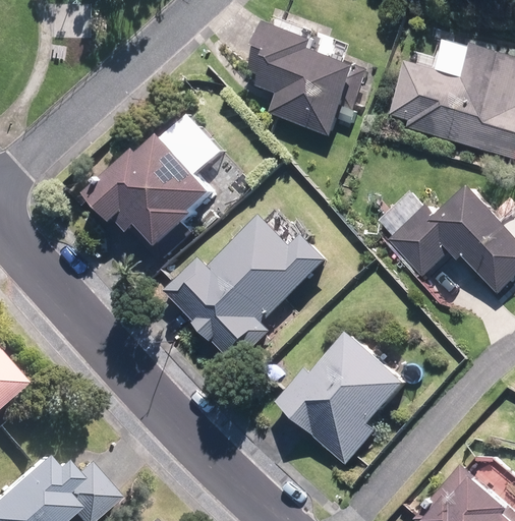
[(313,41),(267,19),(246,70),(256,74),(252,83),(274,94),(265,110),(327,138),(336,117),(347,122),(352,110),(340,105),(356,68),(310,48),(313,41)]
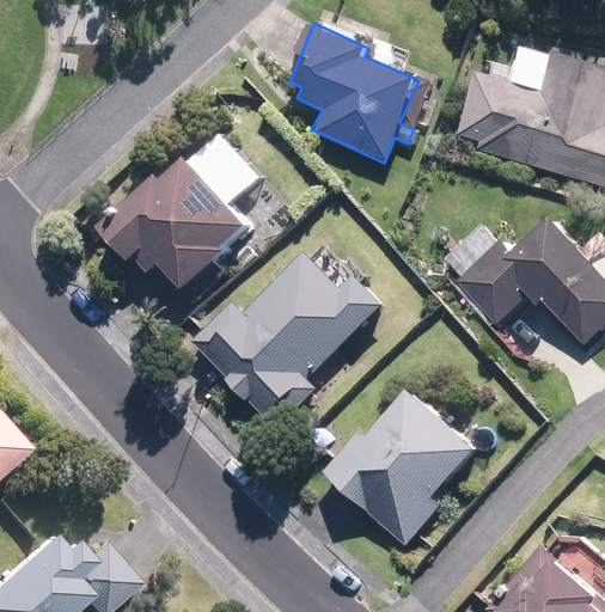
[(472,139),(470,148),(603,187),(604,177),(604,66),(545,48),(535,84),(474,66),(453,133),(472,139)]
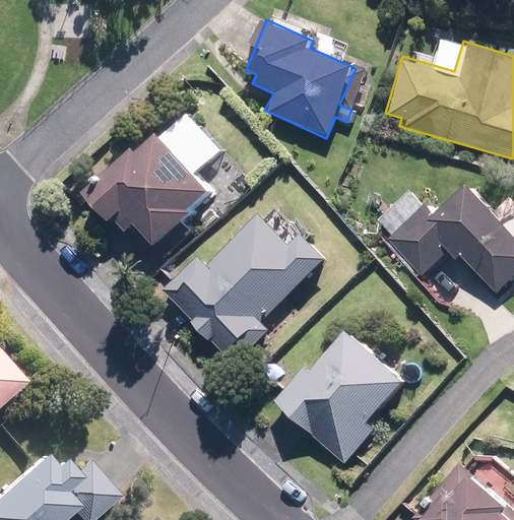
[(138,152),(134,148),(84,191),(111,221),(115,217),(126,231),(135,223),(155,247),(194,212),(191,209),(210,192),(159,133),(138,152)]
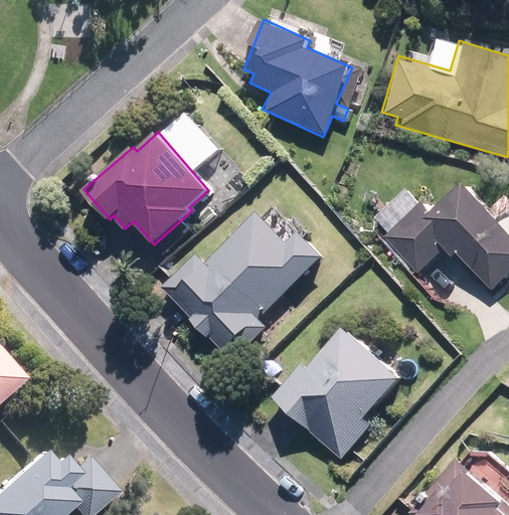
[(418,205),(380,236),(413,276),(443,250),(449,258),(456,251),(488,290),(508,271),(508,201),(494,214),(466,181),(427,215),(418,205)]
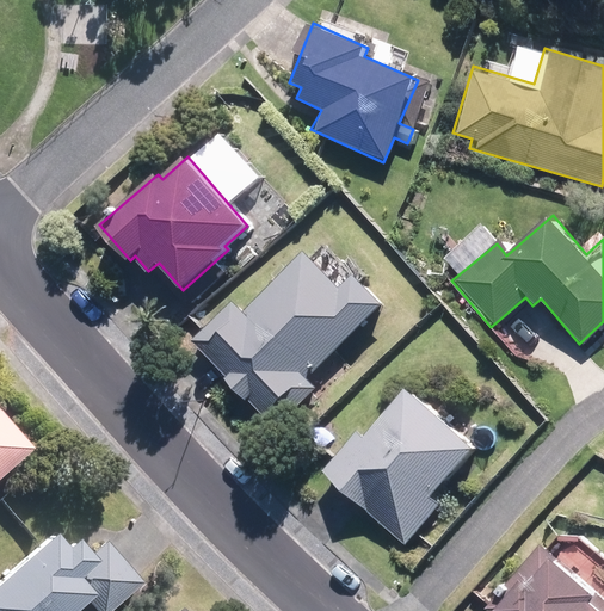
[(303,378),(382,304),(351,272),(336,285),(303,252),(242,310),(232,300),(189,340),(223,377),(222,378),(244,401),(245,399),(272,427),(314,389),(303,378)]
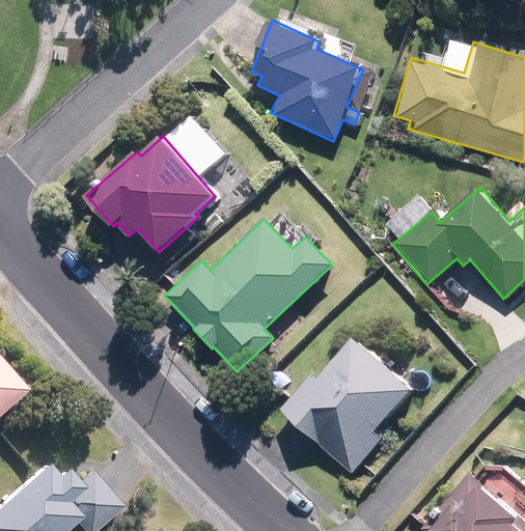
[(311,371),(278,408),(350,473),(383,438),(376,431),(415,389),(355,334),(316,376),(311,371)]
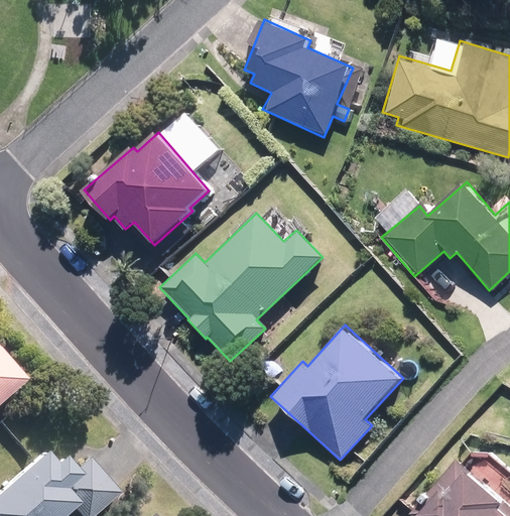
[(0,387),(12,376),(0,363),(0,387)]
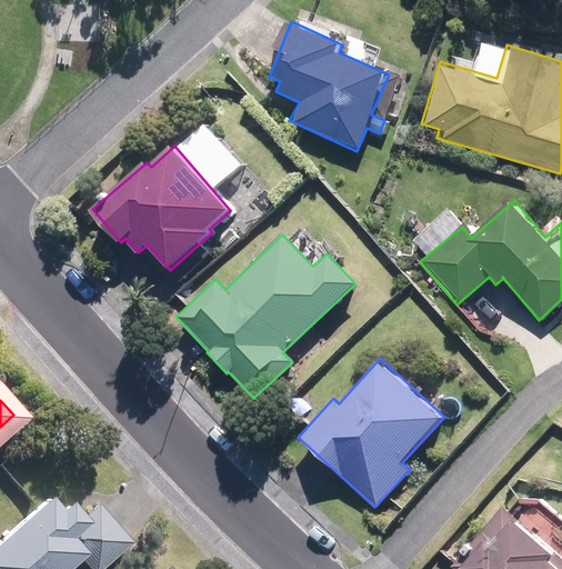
[(36,496),(0,528),(0,568),(53,568),(69,556),(80,568),(93,568),(123,542),(87,502),(71,517),(58,501),(49,510),(36,496)]
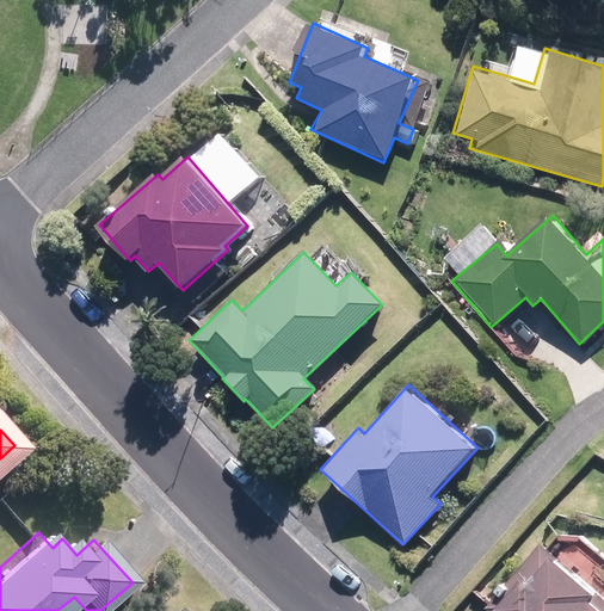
[(603,610),(603,599),(541,547),(490,606),(494,610),(603,610)]
